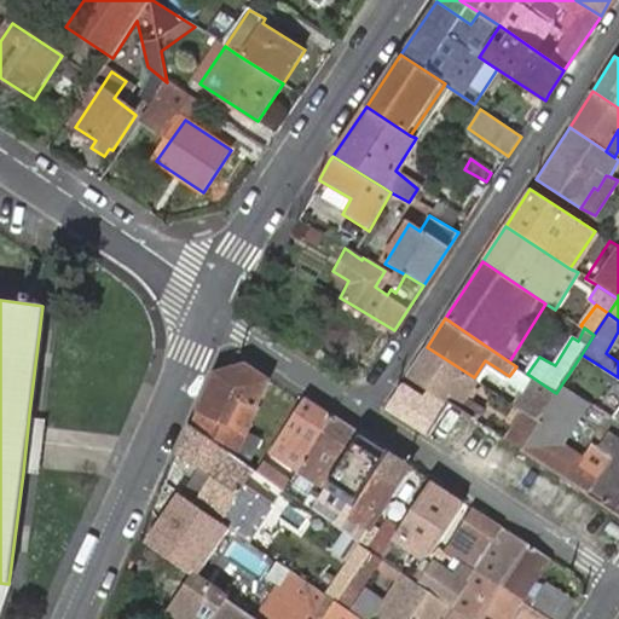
[(422,386),(449,401),(460,409),(467,398),(478,380),(474,377),(427,347),(408,376),(422,386)]
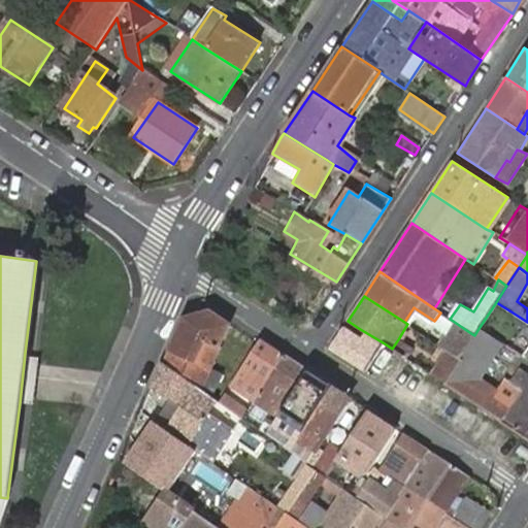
[(163,359),(162,362),(202,390),(212,368),(232,326),(209,312),(185,318),(163,359)]
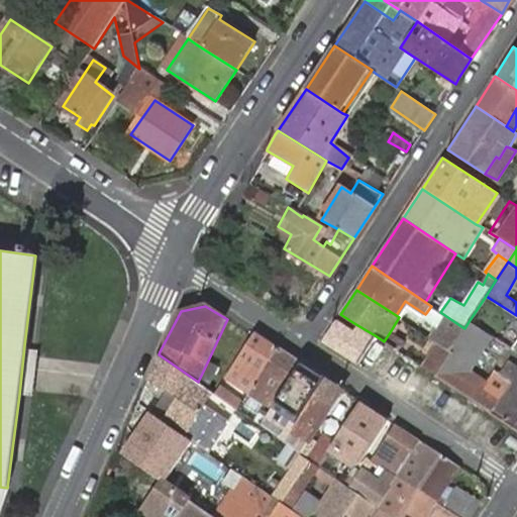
[(438,342),(448,349),(462,327),(440,312),(439,312),(435,319),(446,326),(440,336),(434,332),(430,337),(438,342)]
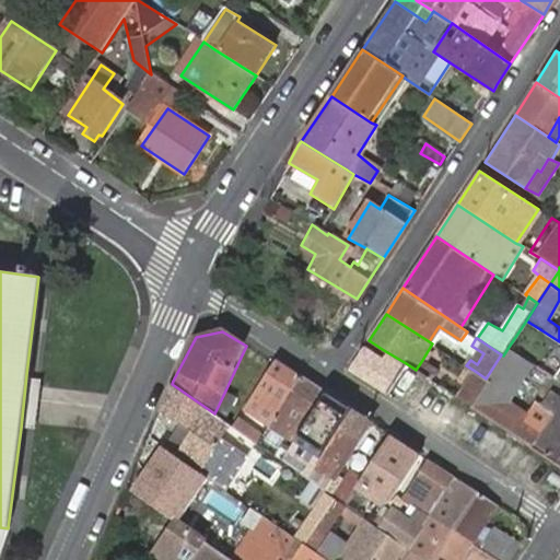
[(503,356),(488,378),(512,396),(533,363),(526,359),(509,347),(503,356)]
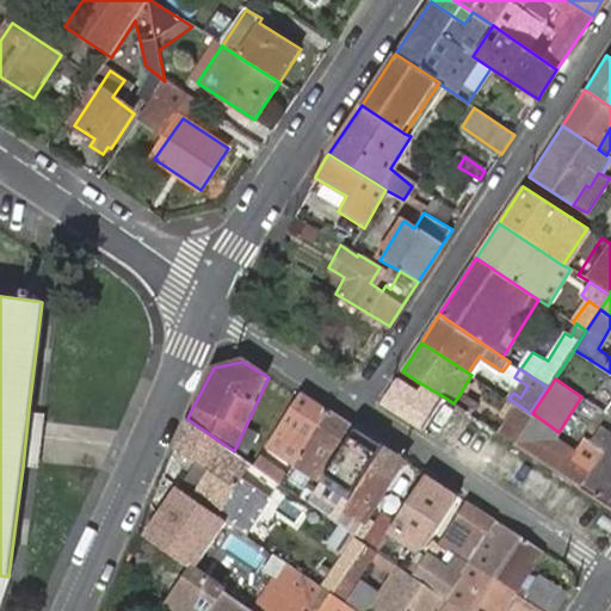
[(382,402),(423,430),(443,396),(417,381),(411,389),(396,380),(382,402)]
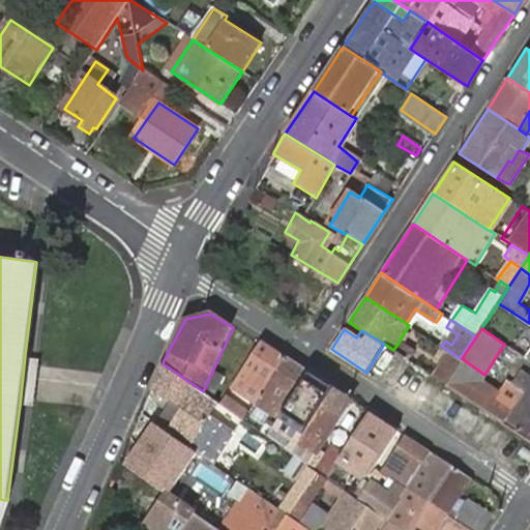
[(285,356),(261,340),(230,385),(256,401),(285,356)]
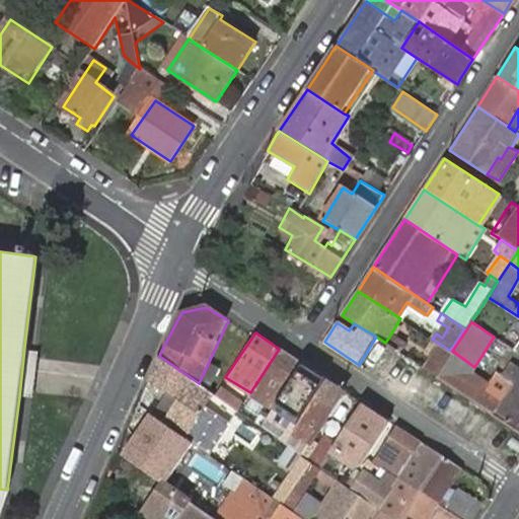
[(436,376),(452,351),(450,351),(440,344),(423,368),(429,371),(436,376)]
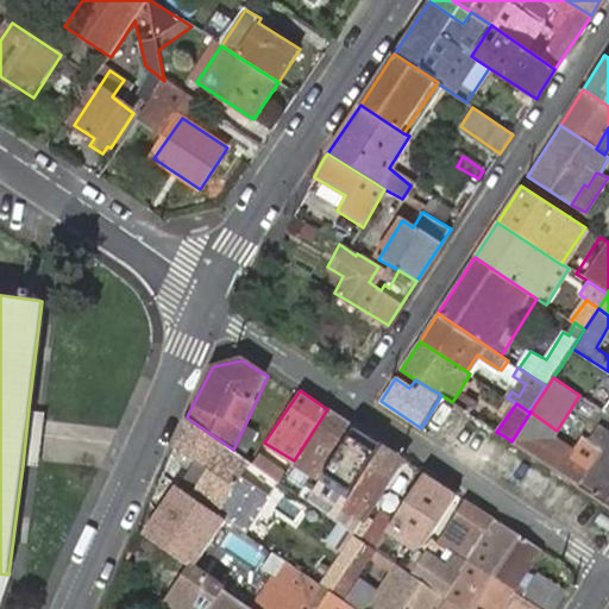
[(45,409),(29,407),(23,465),(38,466),(42,439),(45,409)]
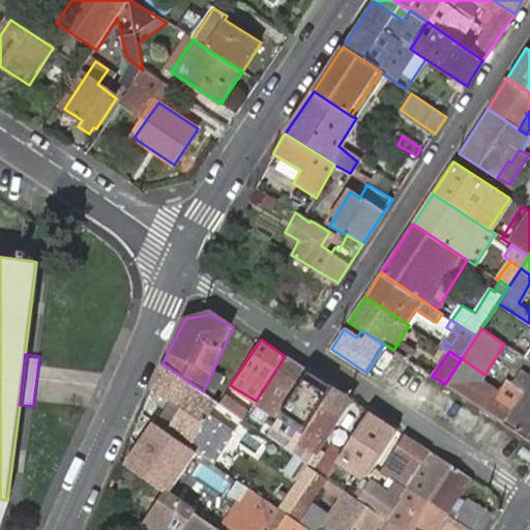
[(310,372),(285,356),(256,401),(255,403),(278,418),(310,372)]
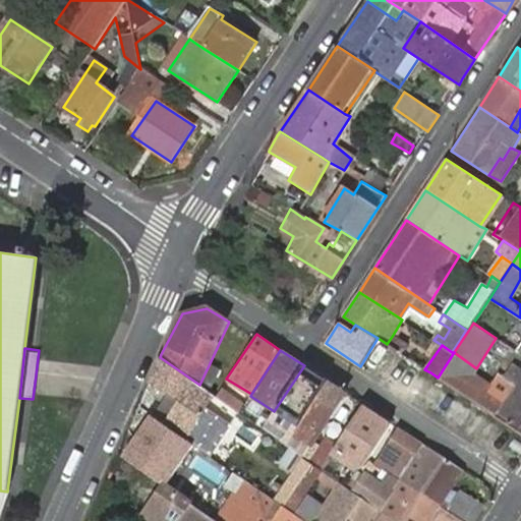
[(471,400),(520,431),(520,369),(507,361),(496,380),(476,368),(454,352),(438,378),(463,394),(471,400)]
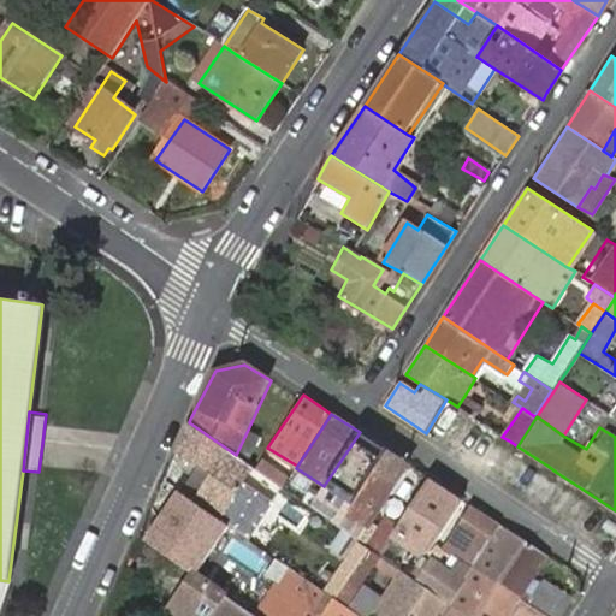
[(236,455),(189,422),(176,451),(197,466),(212,477),(194,502),(218,520),(252,469),(254,468),(248,463),(236,455)]
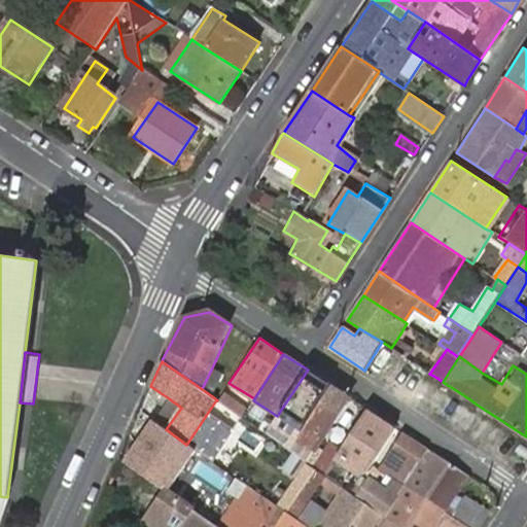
[(222,374),(212,367),(202,389),(212,396),(222,374)]
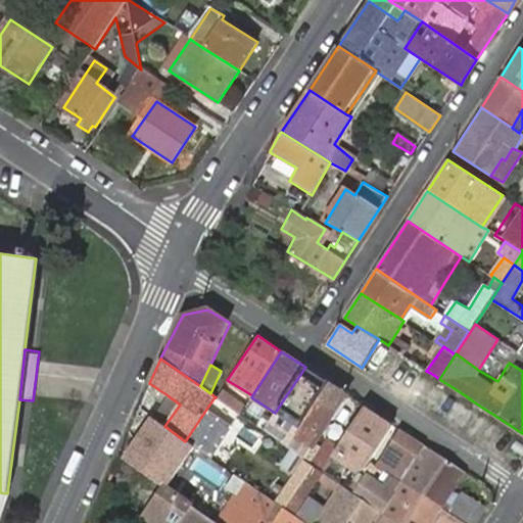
[(346,393),(305,367),(275,413),(268,424),(263,431),(303,459),(312,447),(346,393)]
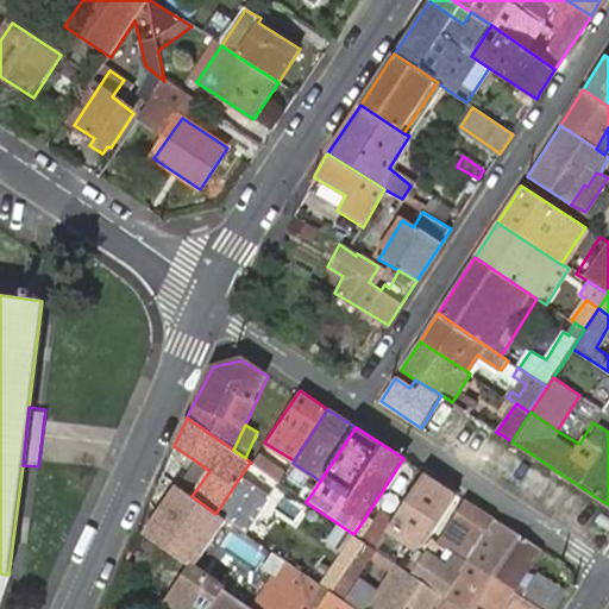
[(256,453),(251,463),(280,483),(286,475),(287,472),(256,453)]
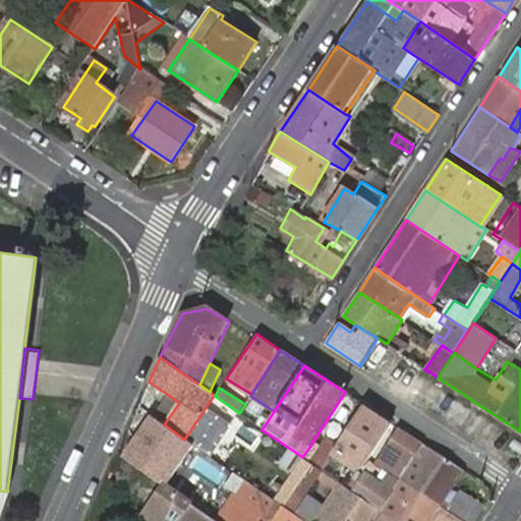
[(179,403),(167,394),(151,416),(164,424),(179,403)]
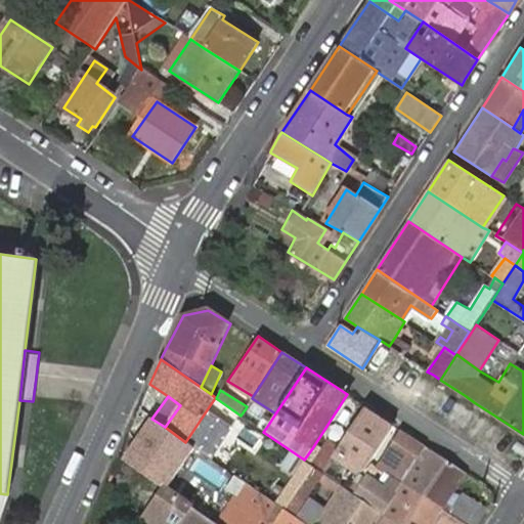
[(339,450),(323,474),(333,480),(341,468),(354,477),(359,470),(365,467),(392,424),(382,417),(366,406),(339,450)]
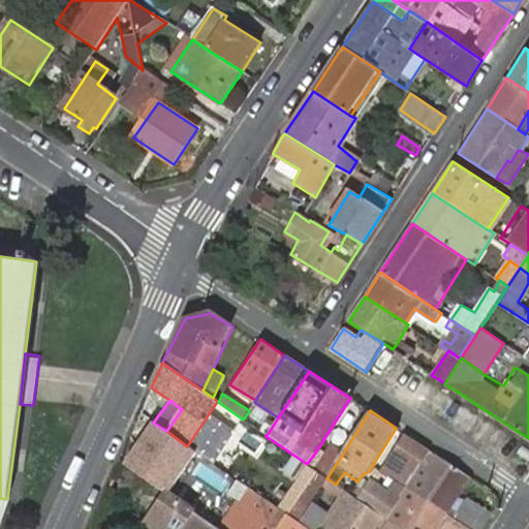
[(155,424),(126,465),(167,494),(169,495),(197,454),(187,446),(165,431),(155,424)]
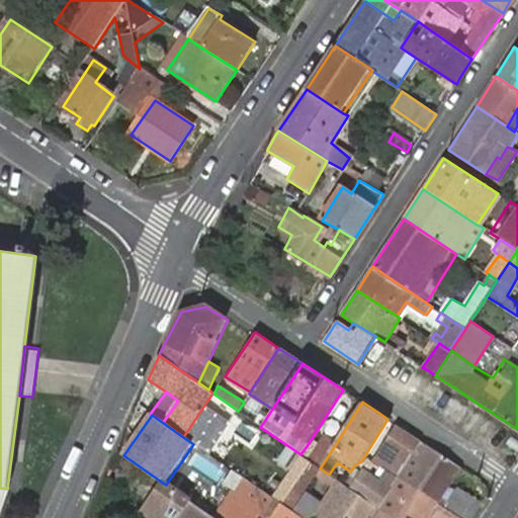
[(361,467),(349,488),(361,497),(375,507),(377,509),(398,477),(421,440),(396,423),(377,453),(385,458),(381,464),(386,467),(382,471),(387,475),(383,483),(361,467)]
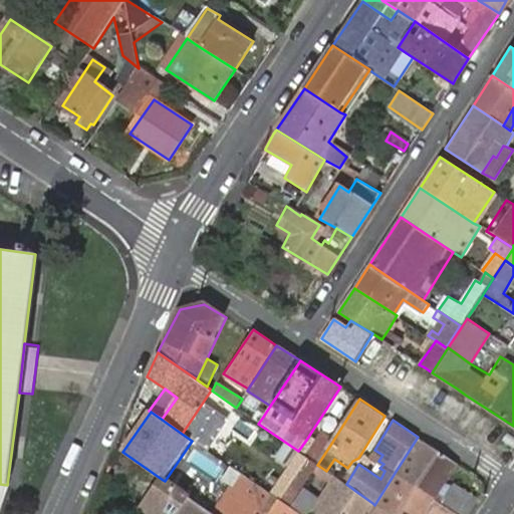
[(298,451),(317,465),(332,442),(320,433),(314,444),(306,440),(298,451)]
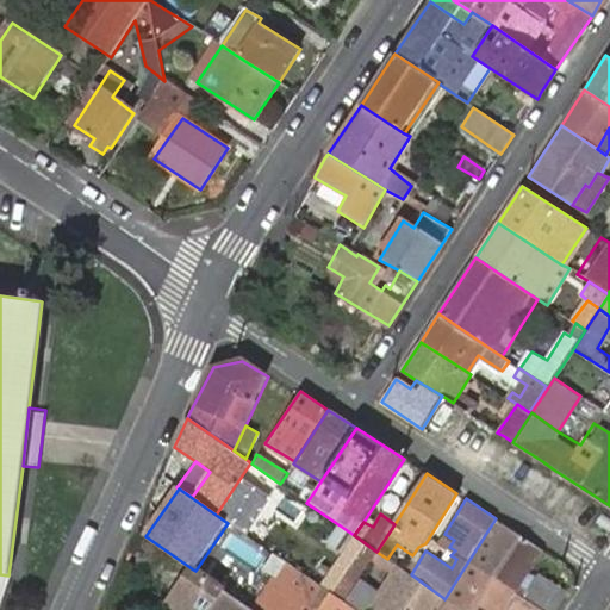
[(533,543),(496,518),(468,561),(505,586),(533,543)]
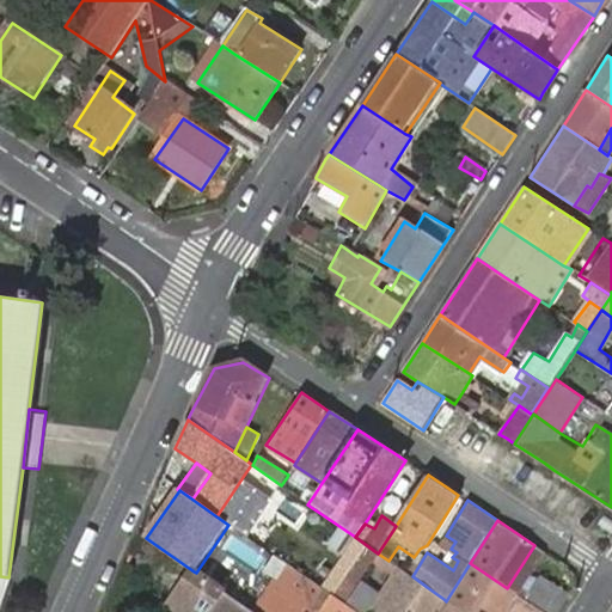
[(354,540),(325,586),(343,599),(371,554),(354,540)]
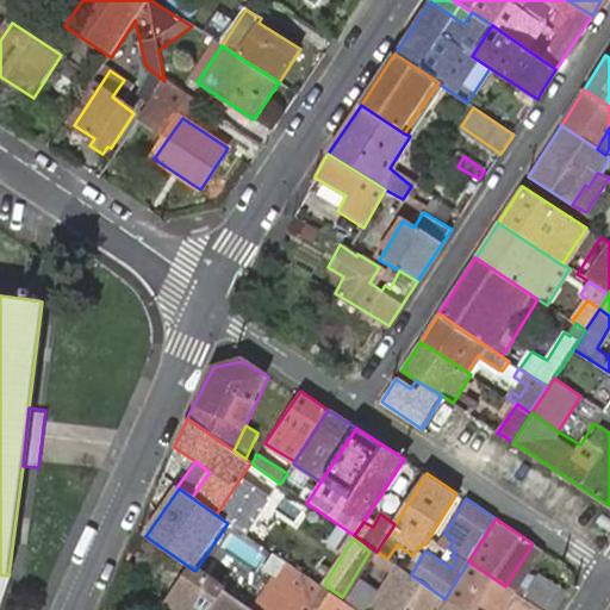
[(533,543),(505,586),(515,592),(529,572),(543,549),(533,543)]
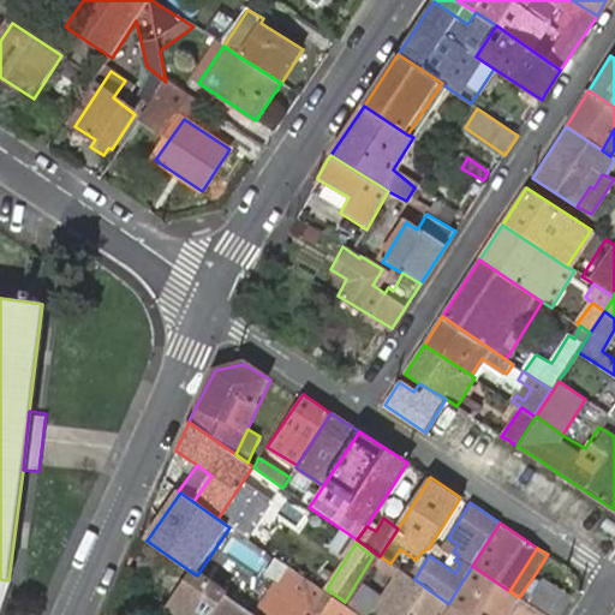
[(266,601),(257,614),(322,614),(324,613),(315,607),(324,591),(275,557),(267,572),(279,580),(266,601)]
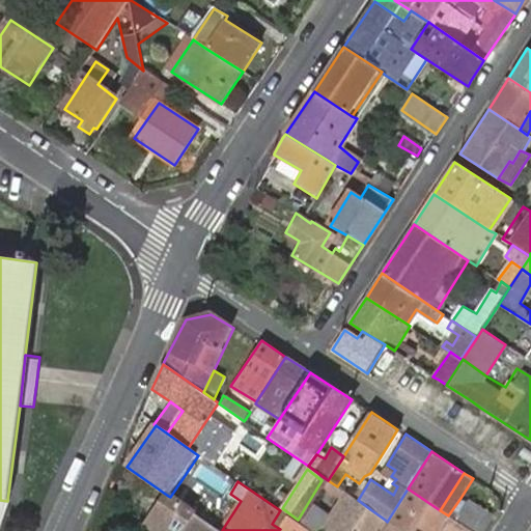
[(400,530),(441,530),(444,527),(449,530),(473,530),(460,523),(448,515),(440,510),(408,488),(387,522),(400,530)]
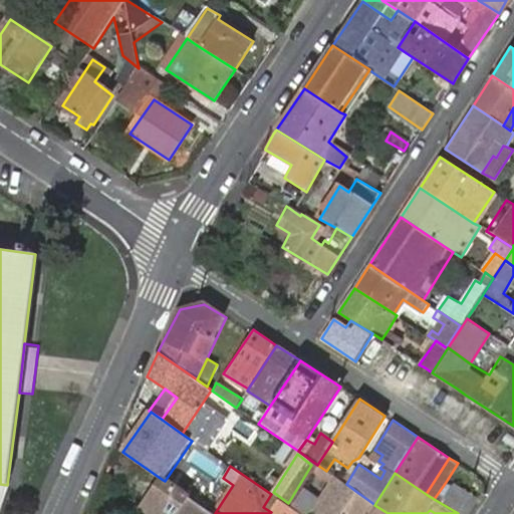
[(298,513),(317,513),(318,513),(319,513),(388,513),(374,505),(372,503),(371,505),(356,496),(358,493),(346,484),(340,481),(336,478),(321,503),(301,489),(289,507),(298,513)]
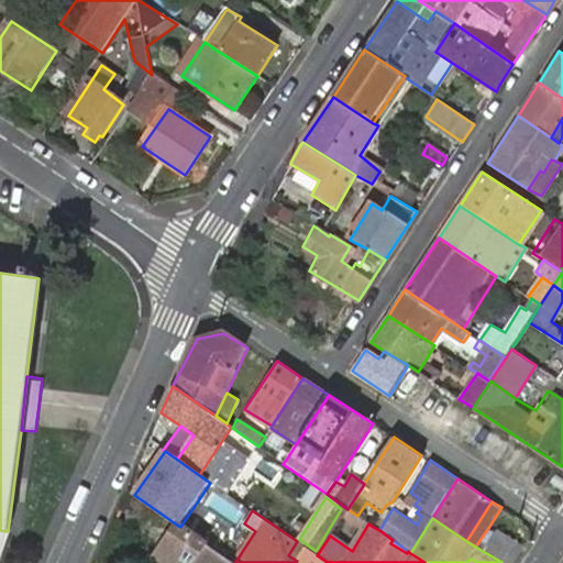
[(232,562),(178,526),(162,551),(178,562),(232,562)]
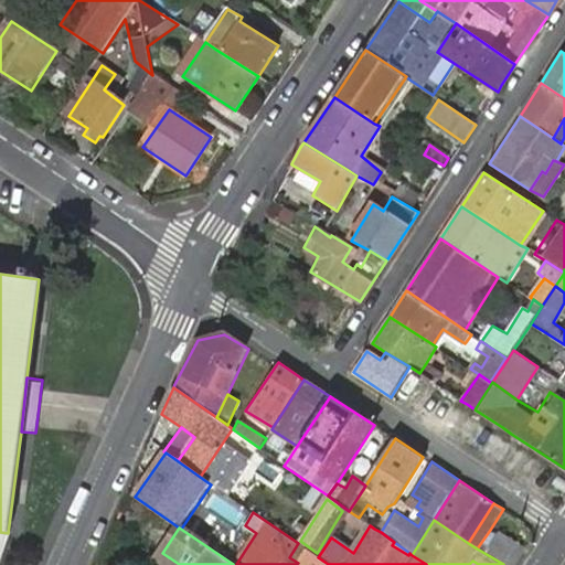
[(490,556),(502,537),(490,530),(477,548),(490,556)]
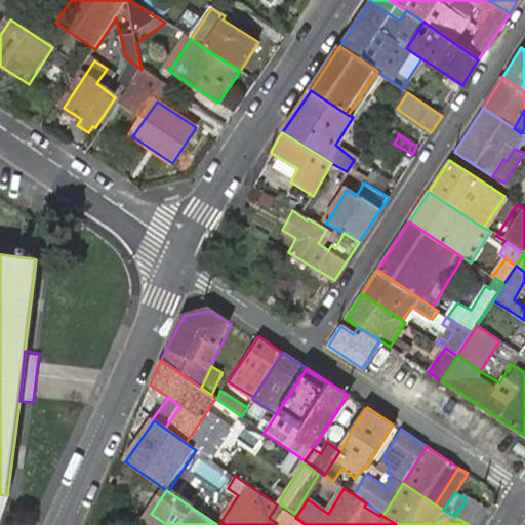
[(455,517),(468,524),(480,524),(488,514),(467,499),(455,517)]
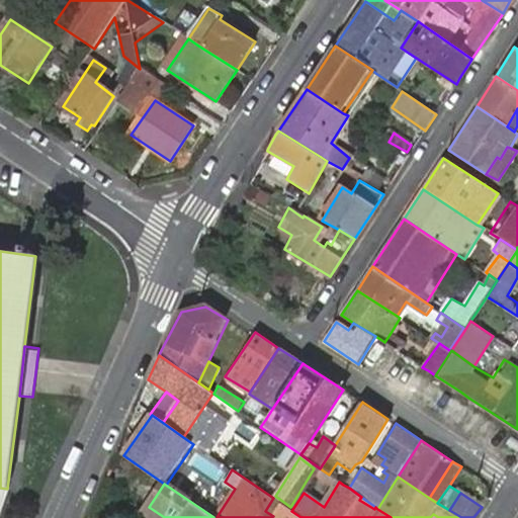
[(273,516),(271,517),(300,517),(291,511),(273,498),(265,511),(273,516)]
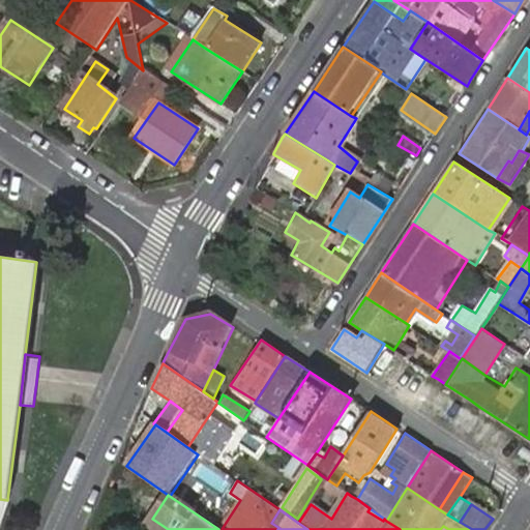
[(168,529),(151,518),(147,525),(153,529),(168,529)]
